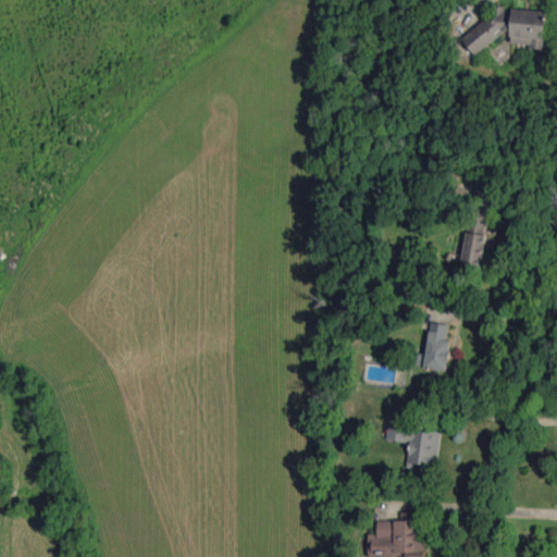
[(545,49),(547,11),(512,9),(508,12),(504,7),(493,5),(493,14),(462,37),(475,54),(505,33),(511,33),(511,44),(528,45),(531,48),(545,49)]
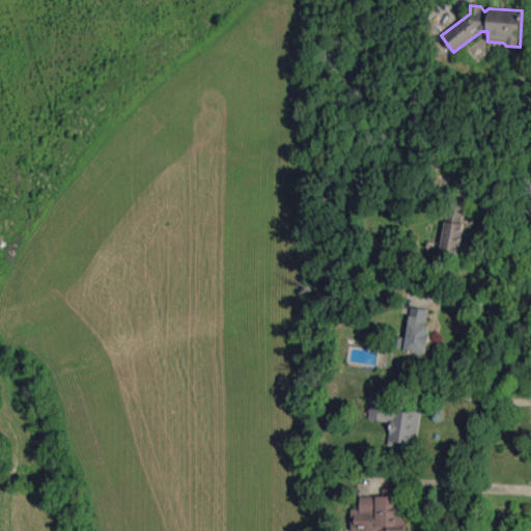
[(440,254),(457,257),(469,199),(450,196),(440,254)]
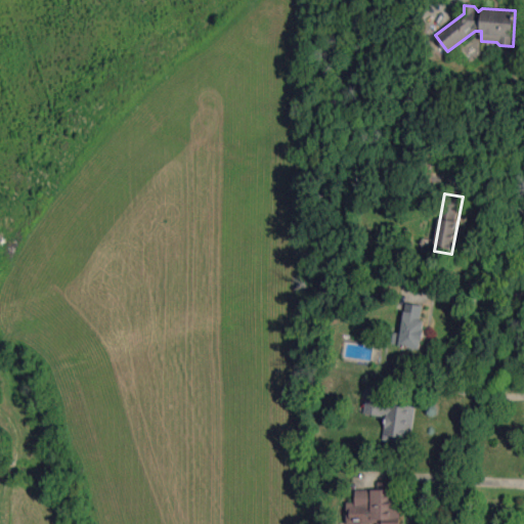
[(423,305),(405,303),(401,333),(394,332),(392,345),(422,349),(426,319),(422,318),(423,305)]
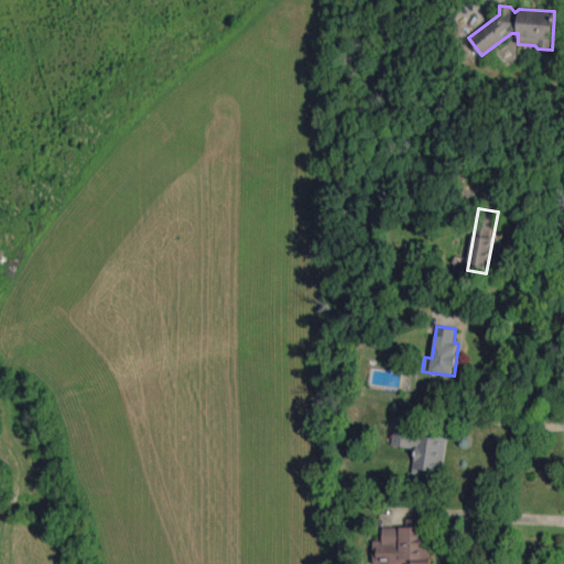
[(412,473),(443,476),(447,433),(415,429),(394,426),(391,445),(415,448),(412,473)]
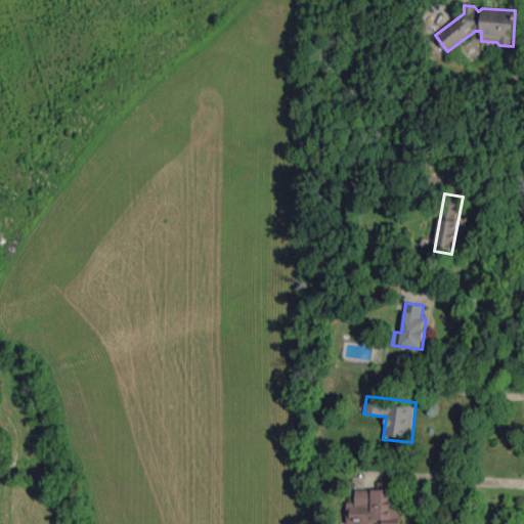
[(346,523),(400,523),(400,503),(393,503),(394,489),(389,489),(389,482),(377,482),(377,489),(355,489),(355,503),(347,503),(346,523)]
